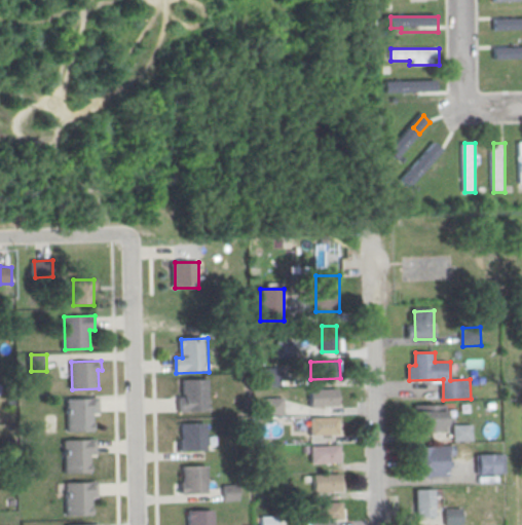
[(282,369),(263,369),(263,384),(282,384),(282,369)]
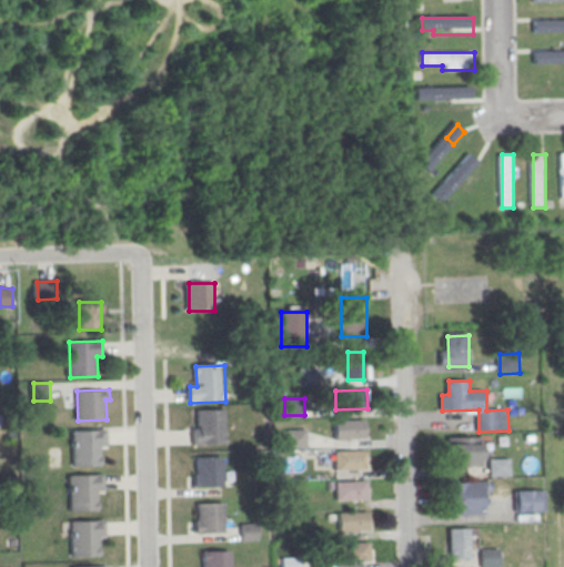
[(229,445),(193,446),(193,429),(200,429),(199,409),(228,408),(229,445)]
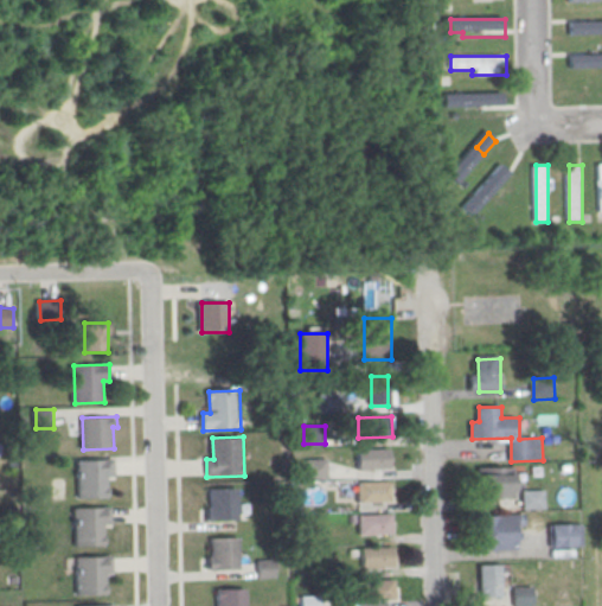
[(358,451),(392,448),(394,469),(359,471),(358,451)]
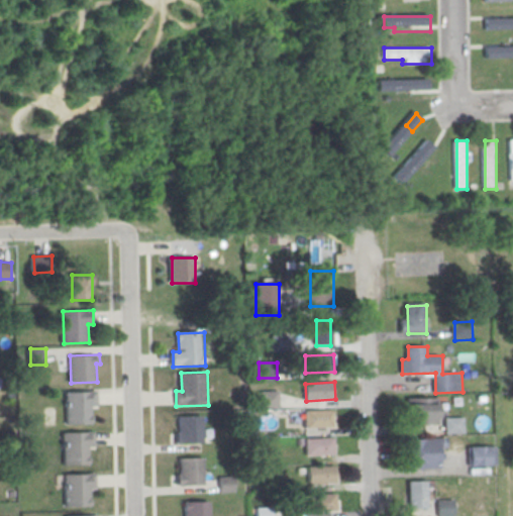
[(67,392),(99,391),(99,406),(93,406),(93,424),(68,425),(67,392)]
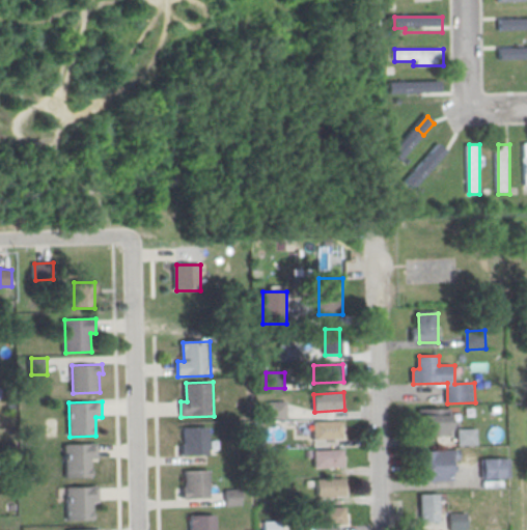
[(289,419),(289,402),(271,402),(271,419),(289,419)]
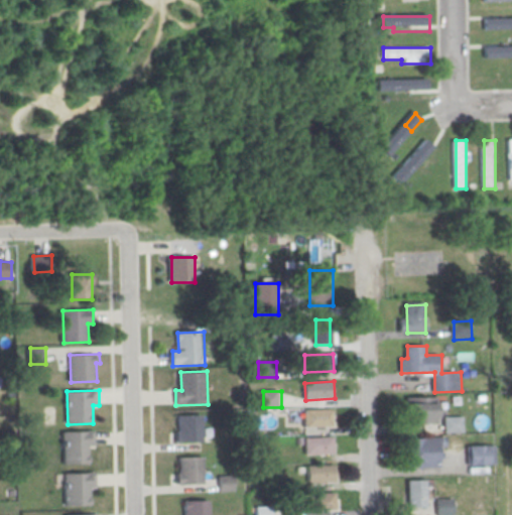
[(408,397),(438,396),(438,423),(409,423),(408,397)]
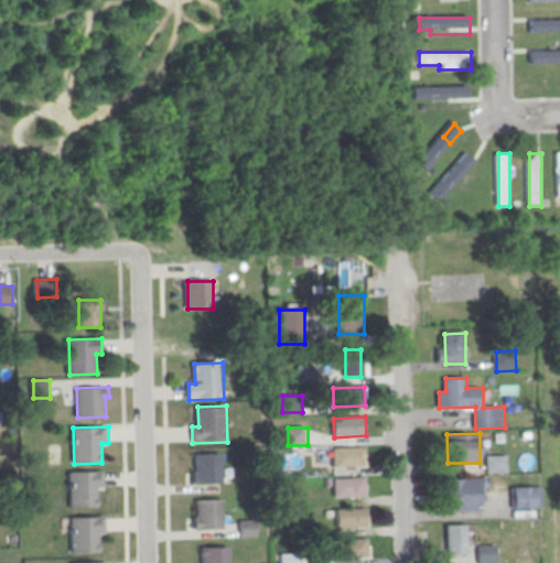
[(334,448),(366,447),(367,466),(335,467),(334,448)]
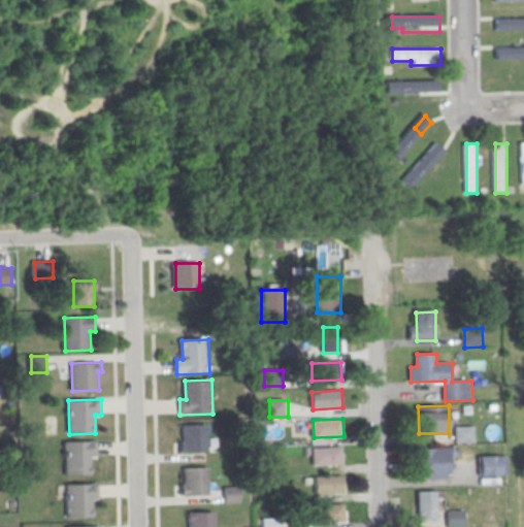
[(208,425),(209,453),(183,454),(182,441),(185,441),(184,426),(208,425)]
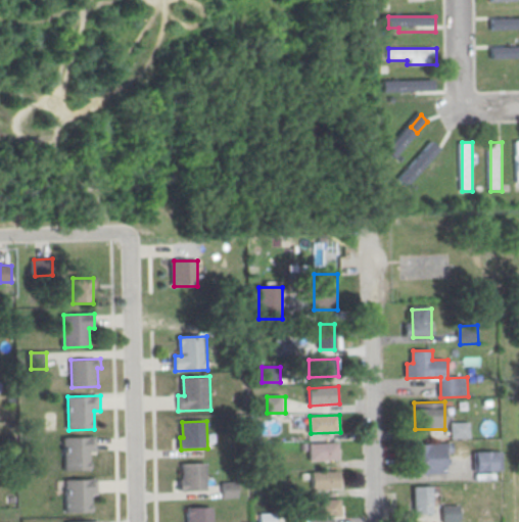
[(453,423),(470,422),(471,440),(453,441),(453,423)]
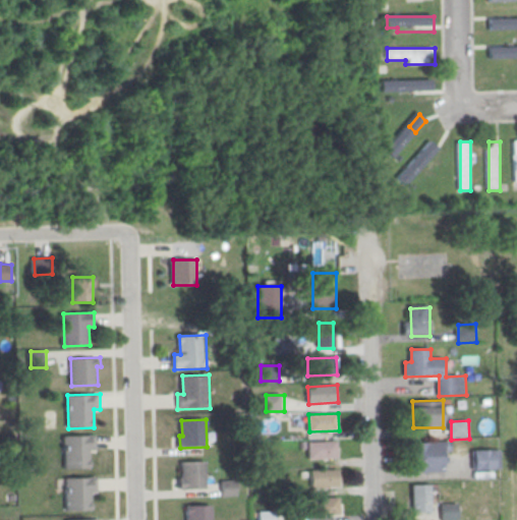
[(64,436),(97,435),(98,450),(91,451),(92,469),(65,469),(64,436)]
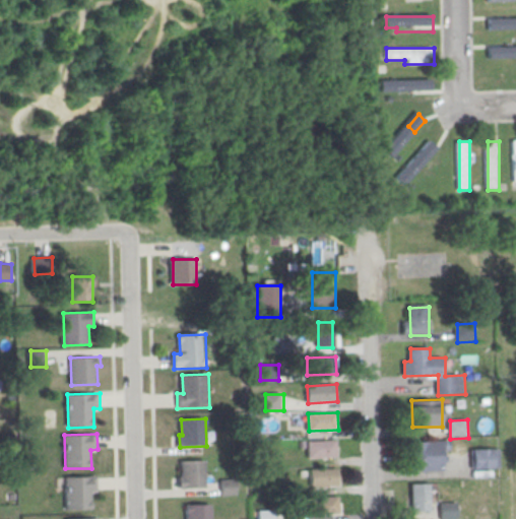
[(310,441),(338,440),(339,457),(310,458),(310,441)]
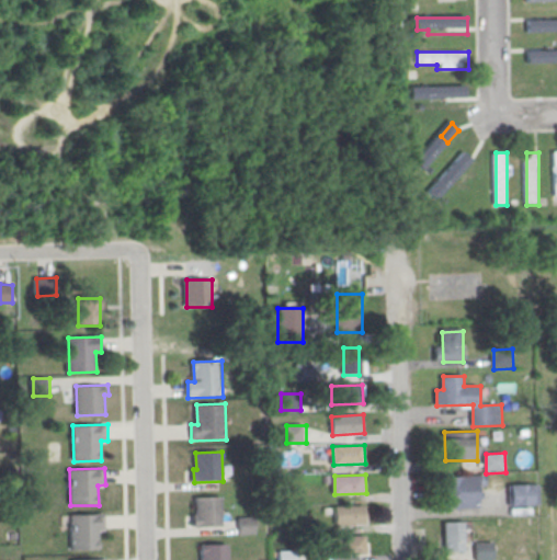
[(445,477),(479,476),(479,506),(445,506),(445,477)]
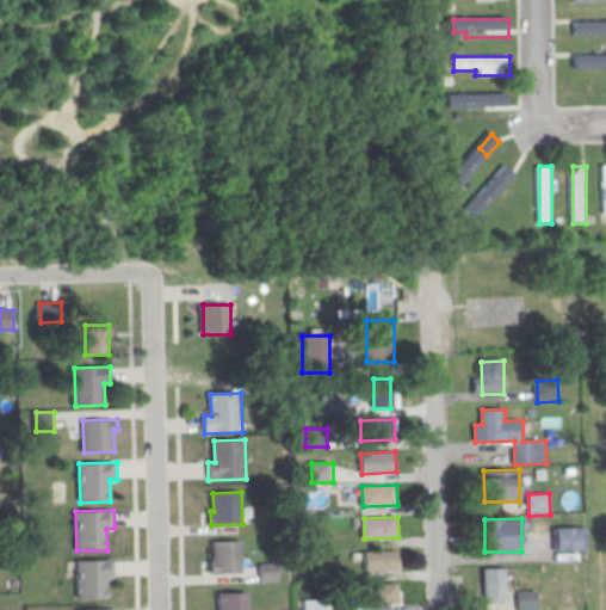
[(588,528),(557,528),(557,552),(588,552),(588,528)]
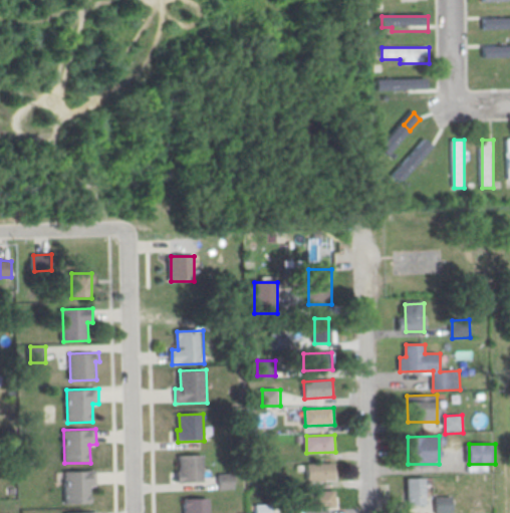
[(205,455),(205,482),(179,483),(178,471),(181,471),(180,456),(205,455)]
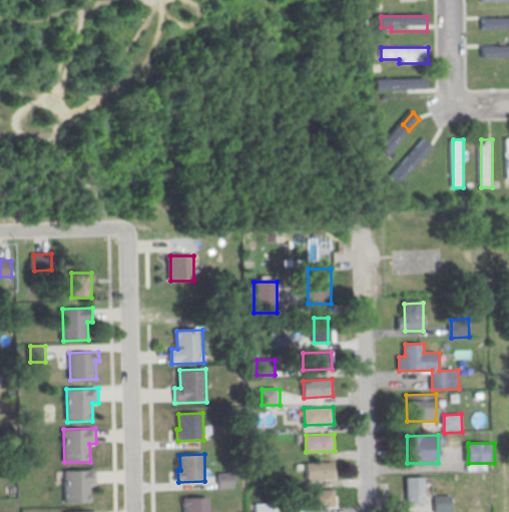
[(307,463),(336,462),(337,479),(308,480),(307,463)]
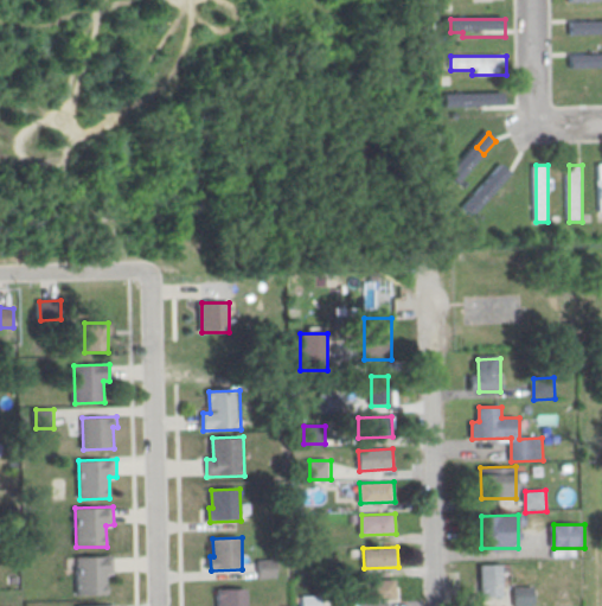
[(77,559),(115,556),(115,574),(108,575),(109,597),(78,597),(77,559)]
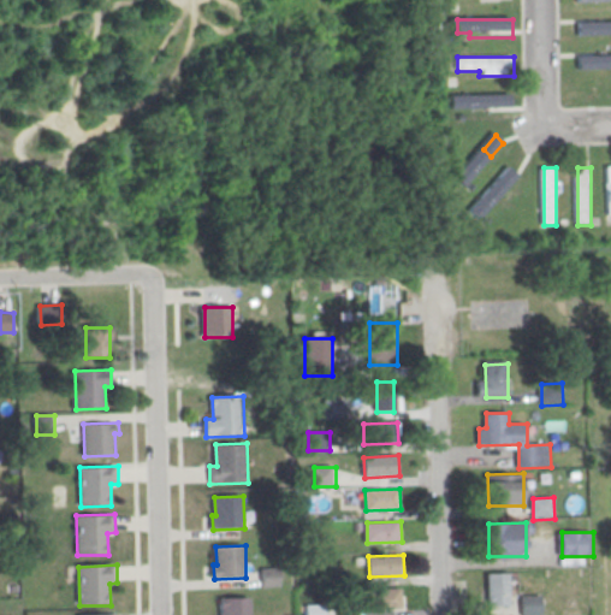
[(488,573),(511,573),(511,605),(490,607),(488,573)]
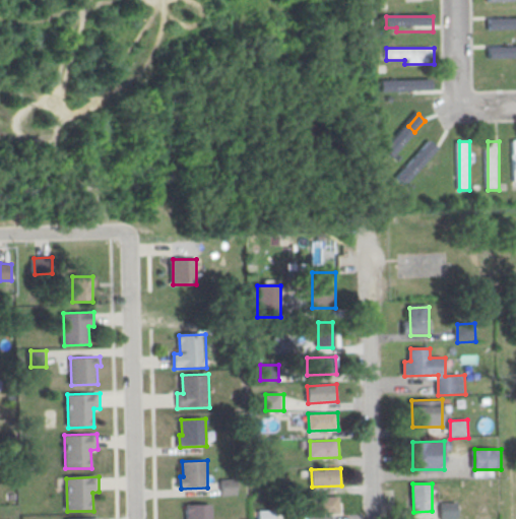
[(312,498),(340,496),(341,513),(312,515),(312,498)]
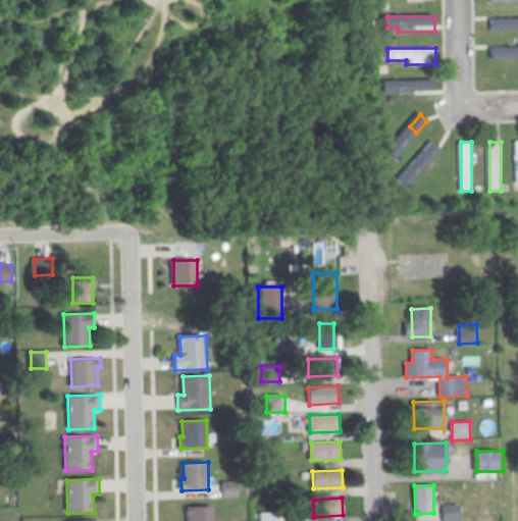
[(188,520),(188,508),(213,507),(213,520),(188,520)]
